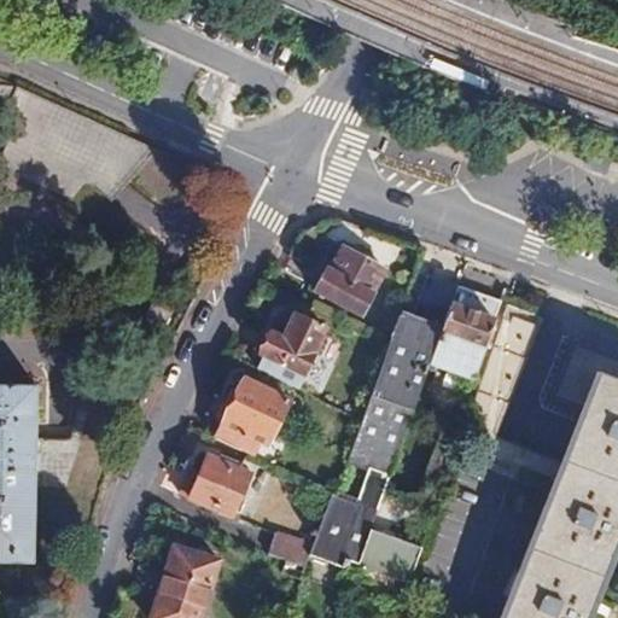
[(327,269),(315,292),(361,316),(385,270),(343,248),(330,270),(327,269)]
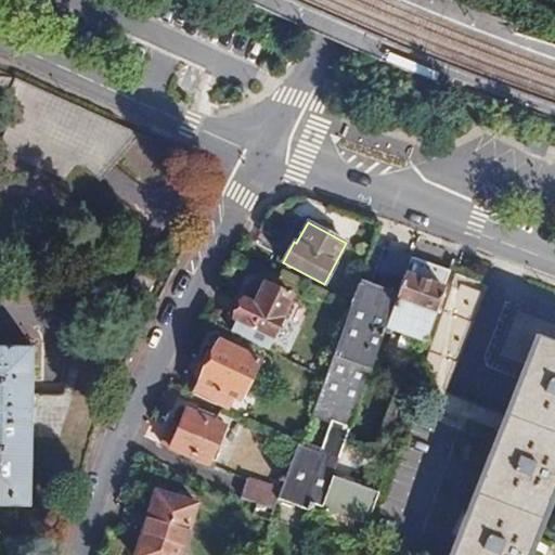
[(371,283),(361,280),(349,311),(311,417),(330,424),(320,452),(298,443),(283,488),(279,500),(320,515),(322,507),(333,476),(386,328),(411,258),(383,247),(371,283)]
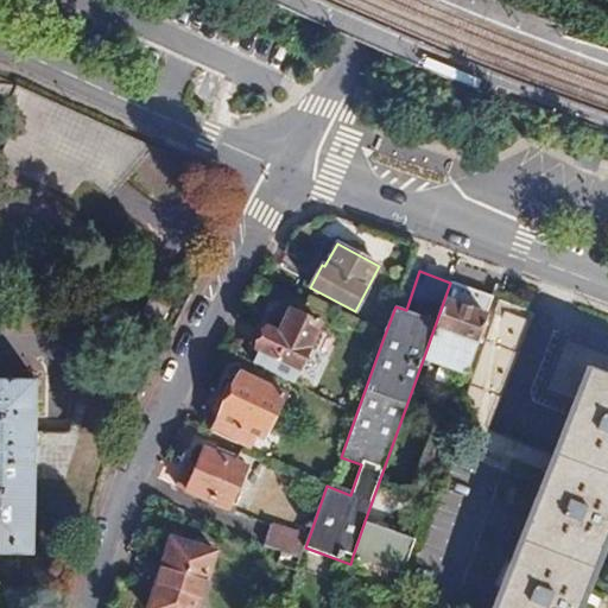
[(450,283),(423,360),(466,375),(494,297),(450,282),(450,283)]
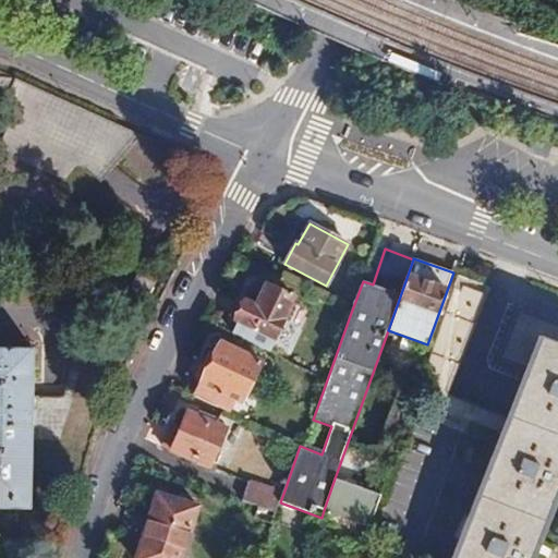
[(295,298),(266,282),(255,305),(244,300),(234,320),(275,341),(295,298)]
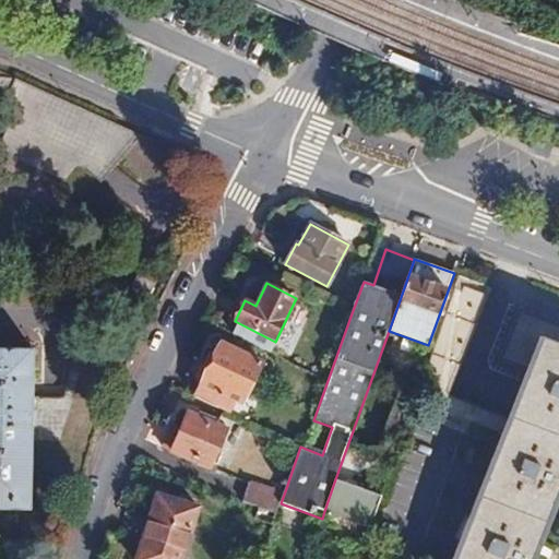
[(461,285),(424,383),(451,394),(489,296),(461,285)]
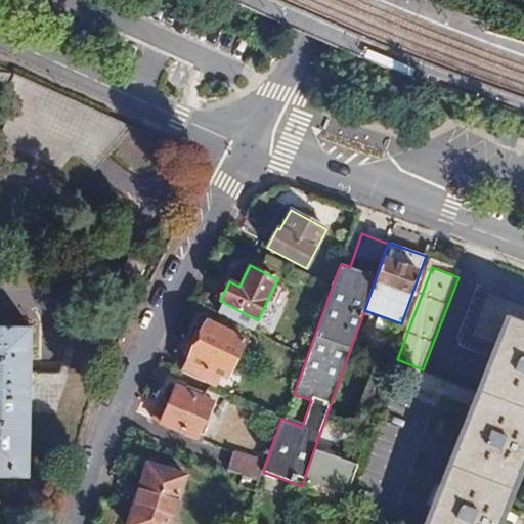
[(468,337),(493,347),(477,391),(467,417),(425,523),(498,523),(523,460),(523,305),(486,291),(468,337)]
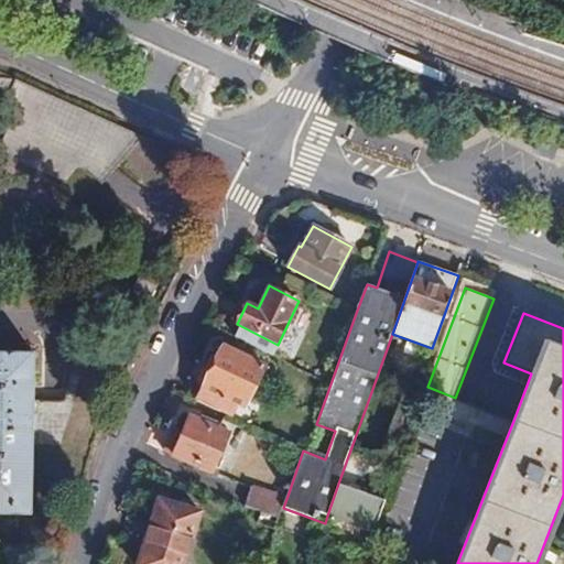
[(197,400),(230,416),(237,404),(245,408),(266,365),(223,345),(197,400)]
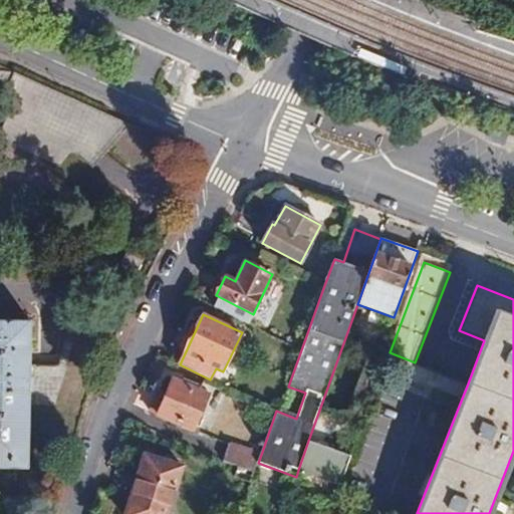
[(0,468),(27,469),(29,320),(0,319),(0,468)]
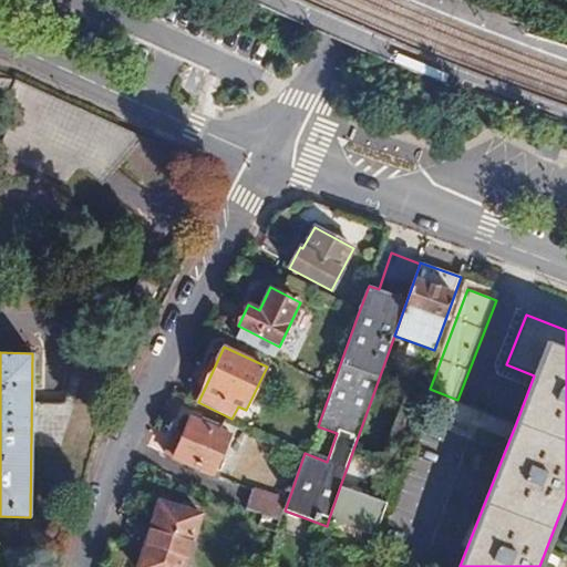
[(457,400),(446,429),(505,451),(516,423),(457,400)]
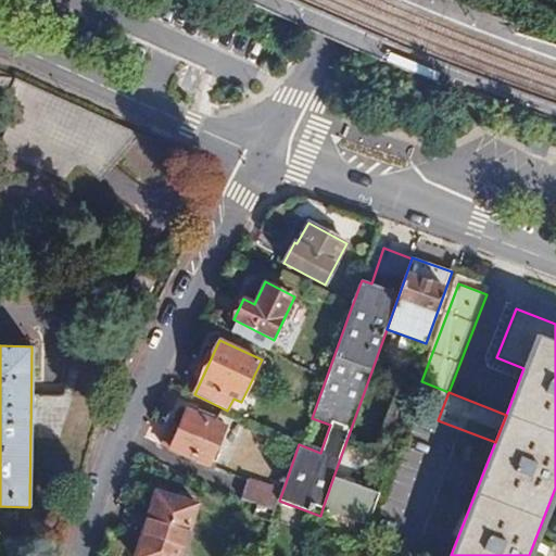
[(210,466),(226,426),(186,409),(179,427),(172,424),(162,446),(210,466)]
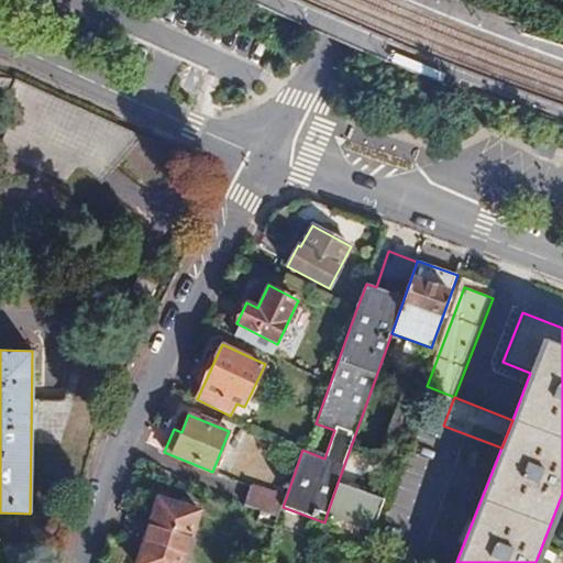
[(265,512),(278,517),(283,507),(287,495),(251,483),(243,506),(265,512)]
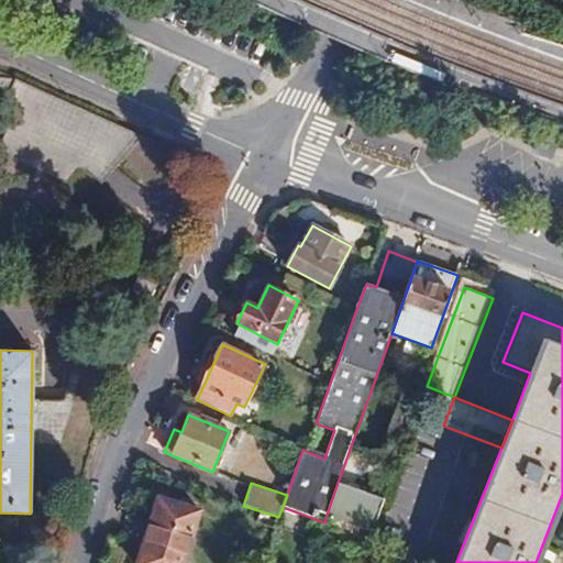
[(373,531),(385,499),(338,483),(327,515),(373,531)]
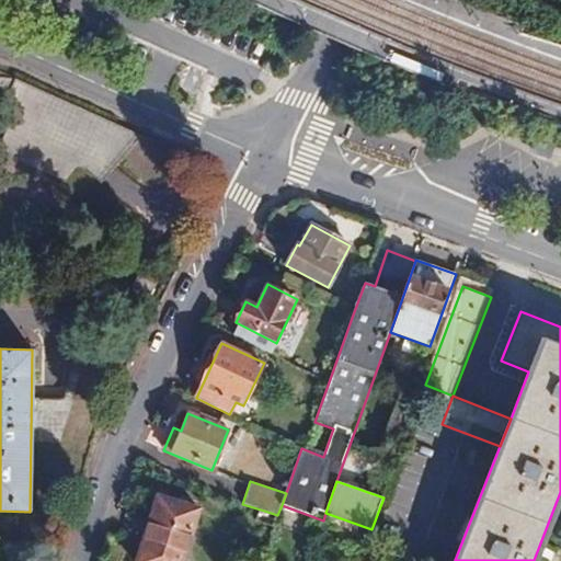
[(135,560),(183,560),(201,508),(157,495),(135,560)]
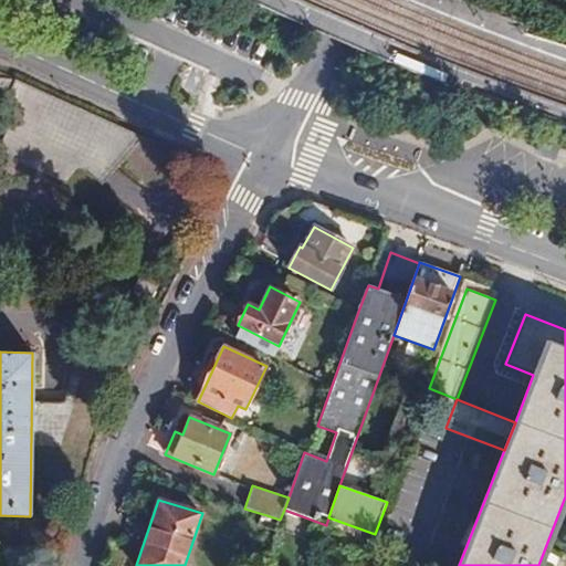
[(275,532),(280,520),(266,515),(262,527),(275,532)]
